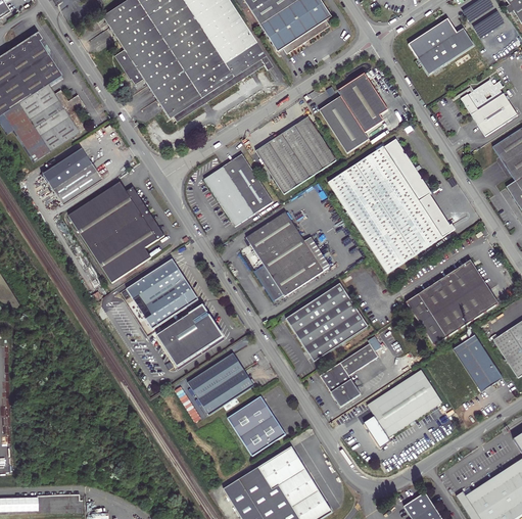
[(0,0),(0,15),(12,8),(7,0),(0,0)]
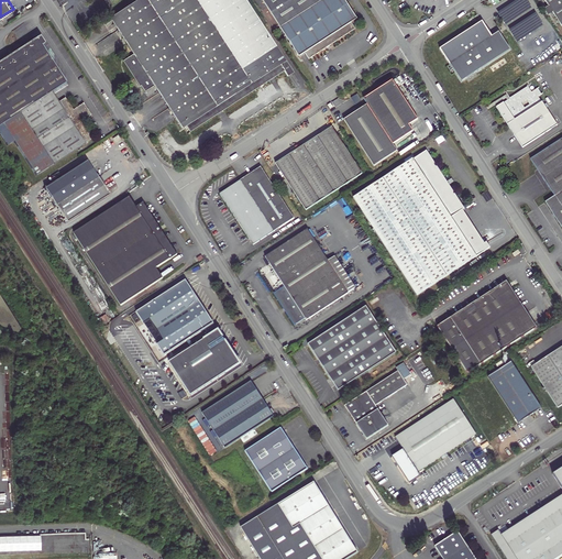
[(290,69),(245,0),(133,0),(109,17),(132,53),(123,58),(143,89),(153,84),(180,125),(185,122),(189,129),(281,68),(284,74),(290,69)]
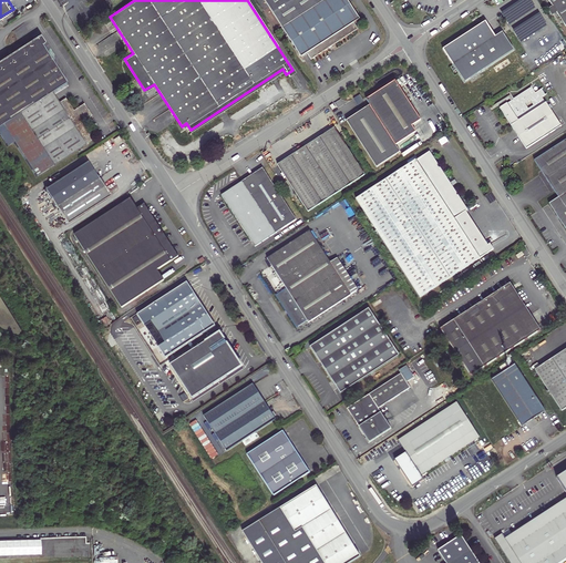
[(268,0),(304,53),(309,50),(312,55),(358,24),(354,19),(361,14),(351,0),(268,0)]
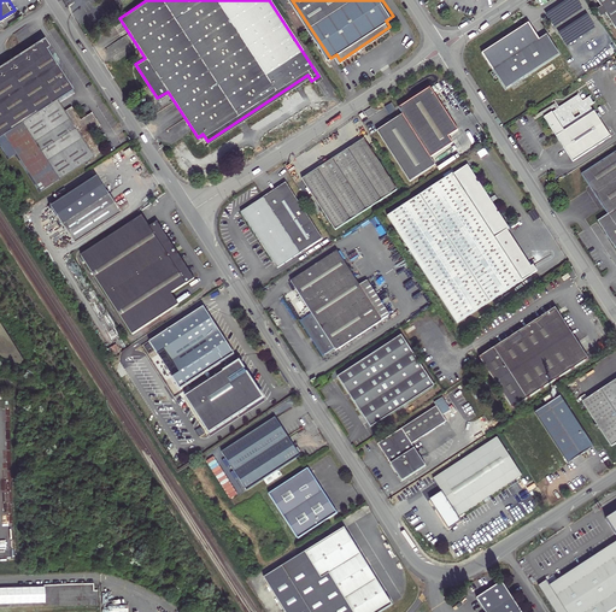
[(596,0),(615,30),(615,0),(596,0)]
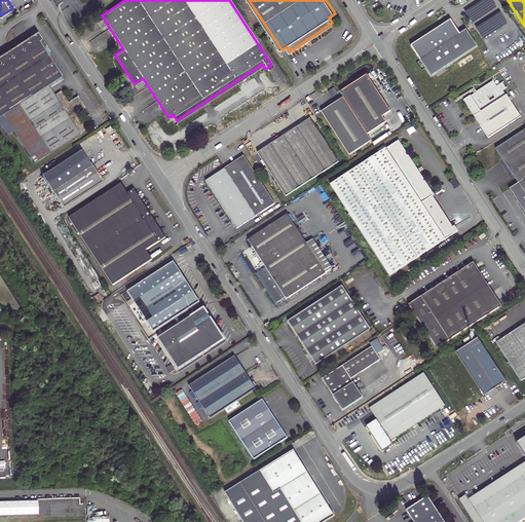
[(410,44),(429,74),(476,45),(464,28),(458,32),(450,19),(410,44)]
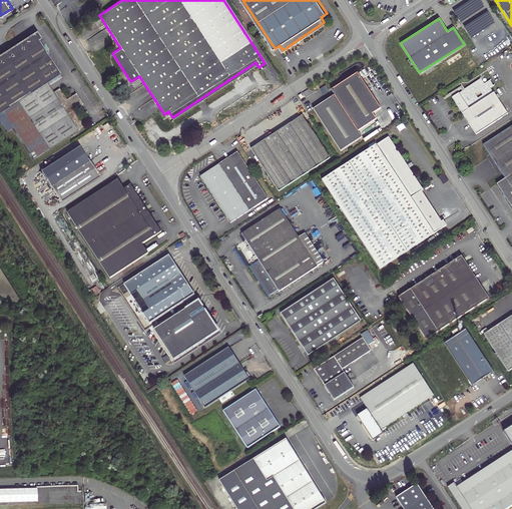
[(35,30),(0,52),(0,123),(5,131),(12,127),(31,157),(82,124),(72,108),(82,101),(75,91),(65,97),(58,86),(51,90),(45,81),(59,72),(37,39),(40,37),(35,30)]
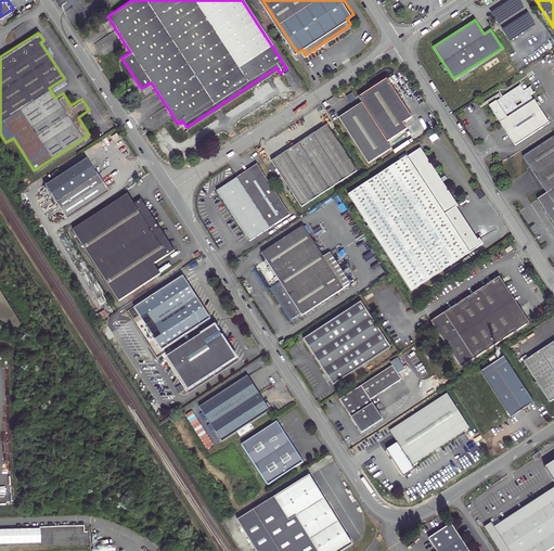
[(488,103),(513,143),(546,123),(520,81),(488,103)]
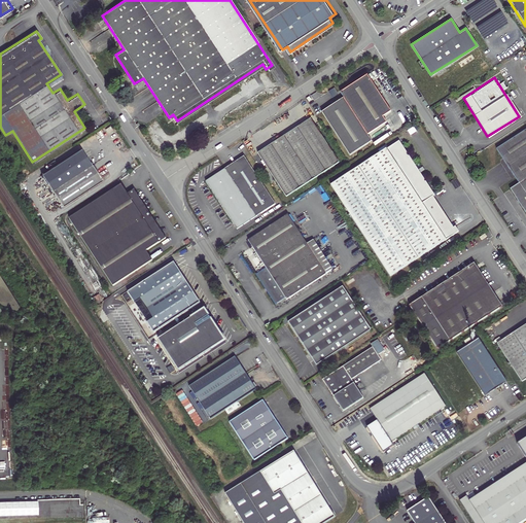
[(321,110),(349,152),(371,140),(366,133),(386,120),(382,114),(389,109),(370,78),(321,110)]
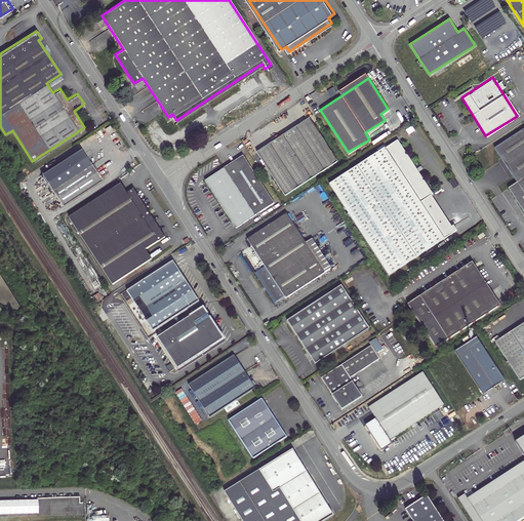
[(329,87),(332,93),(337,90),(334,84),(329,87)]
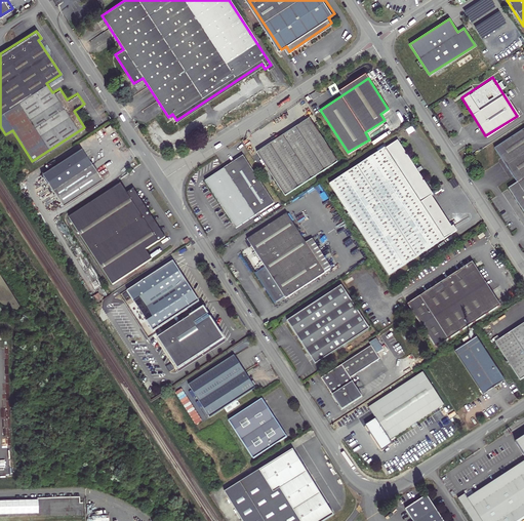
[(252,153),(281,196),(337,159),(309,116),(252,153)]
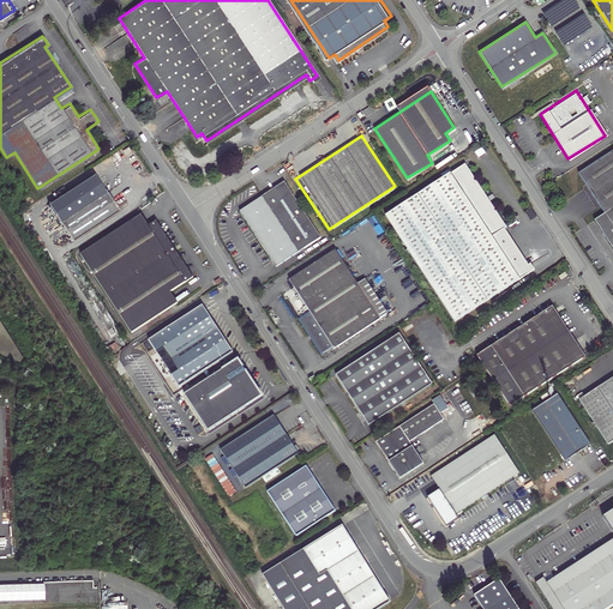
[(612,148),(578,170),(604,212),(594,218),(612,245),(612,148)]
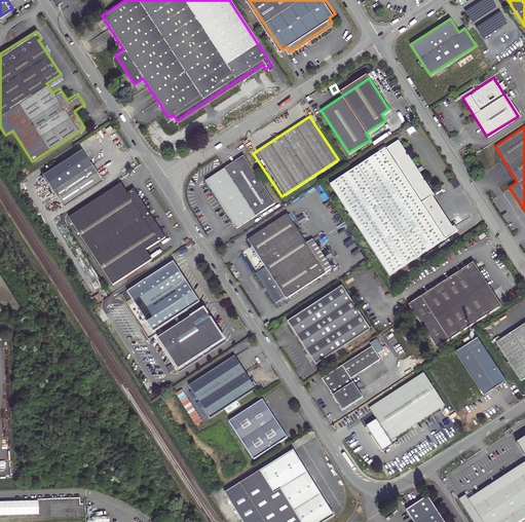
[(329,183),(388,273),(457,229),(454,223),(451,225),(429,193),(433,192),(398,139),(329,183)]
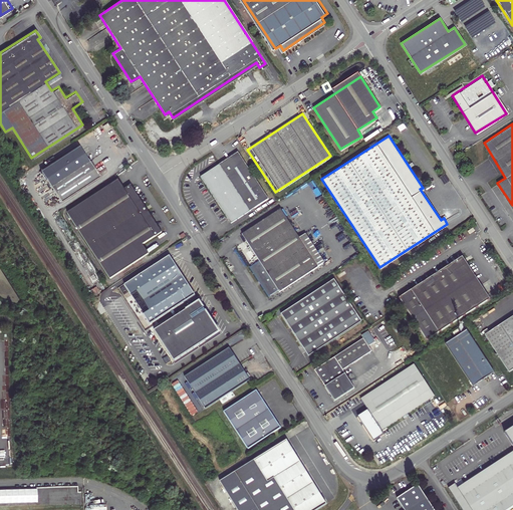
[(77,143),(38,168),(58,200),(97,176),(77,143)]
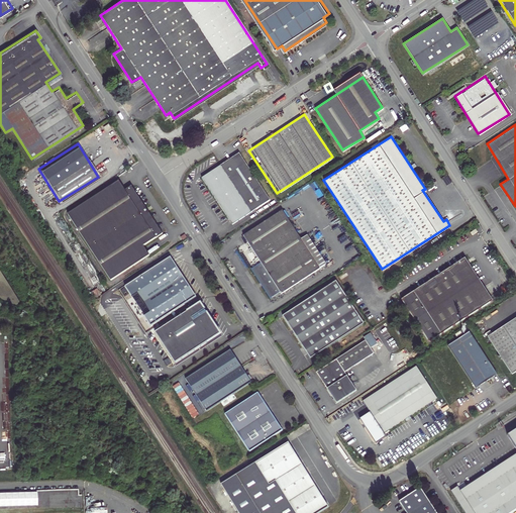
[(200,177),(230,223),(269,198),(238,151),(200,177)]
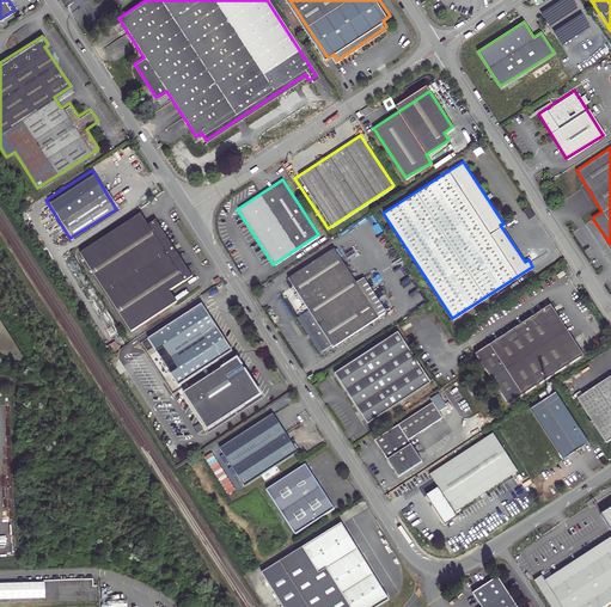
[(140,212),(78,251),(129,330),(176,300),(169,290),(191,275),(154,219),(147,224),(140,212)]
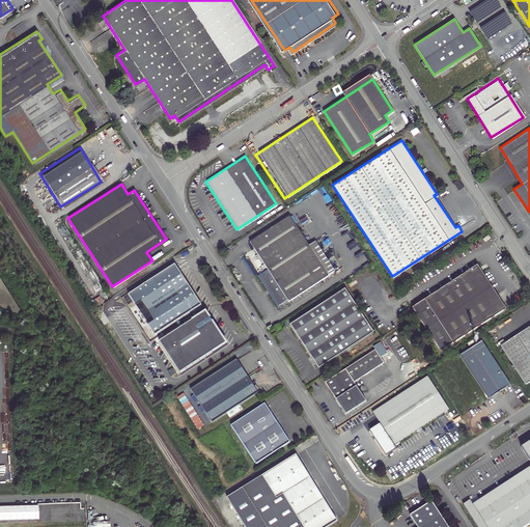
[(245,258),(276,304),(285,298),(287,301),(332,270),(313,242),(303,249),(283,218),(249,240),(255,251),(245,258)]
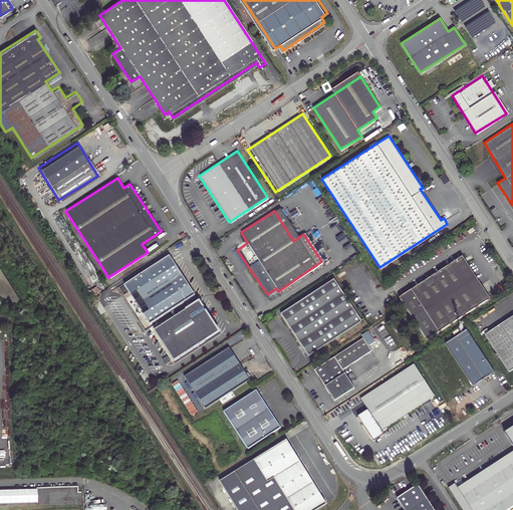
[(153,327),(173,358),(217,330),(197,299),(175,314),(172,307),(193,293),(169,254),(124,282),(149,321),(169,308),(173,315),(153,327)]
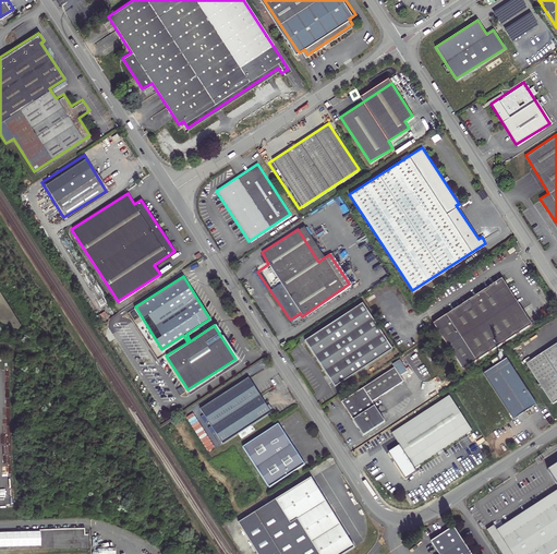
[(431,321),(461,368),(530,323),(500,276),(431,321)]
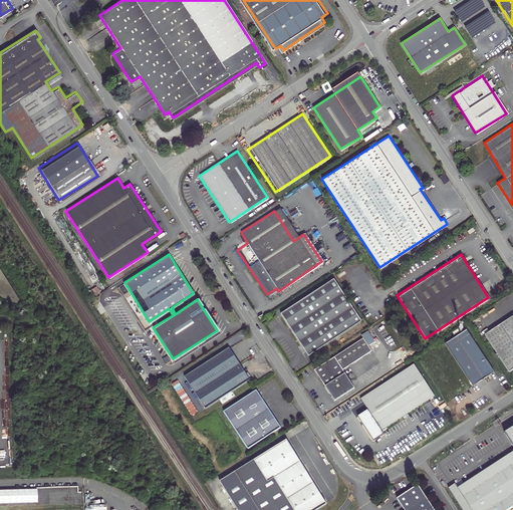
[(283,311),(310,352),(362,318),(335,276),(283,311)]
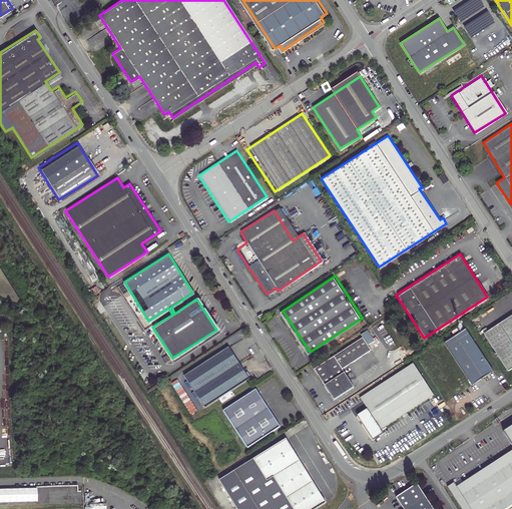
[(511,313),(483,332),(507,369),(511,366),(511,313)]
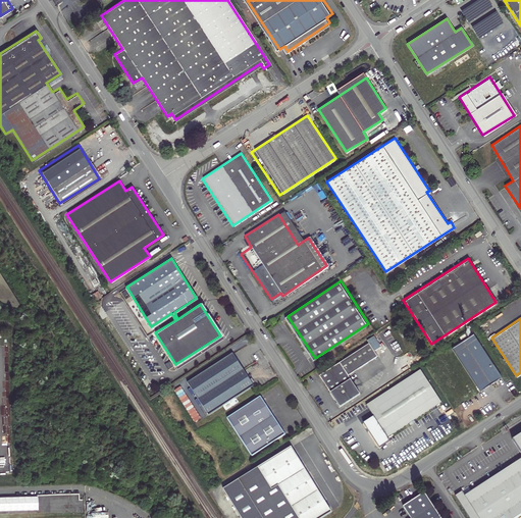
[(451,348),(478,391),(501,376),(473,333),(451,348)]
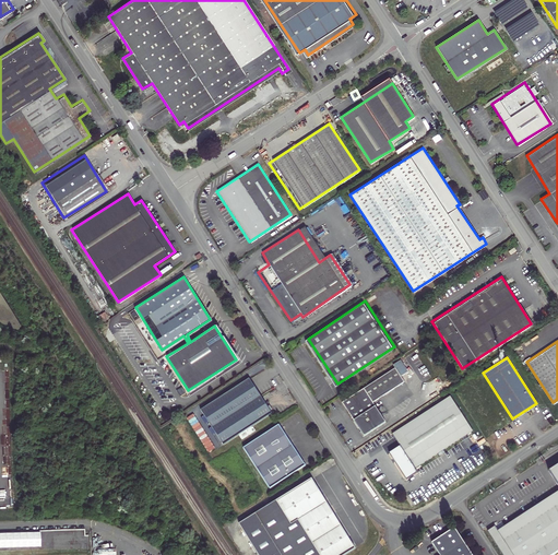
[(343,400),(365,433),(387,418),(374,400),(405,378),(396,365),(343,400)]
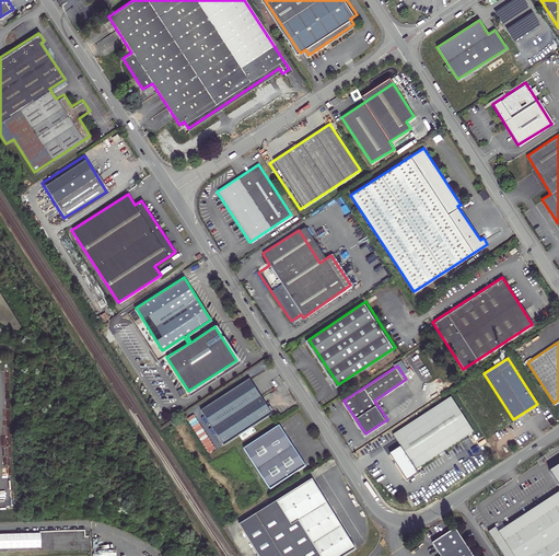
[(248,377),(201,406),(224,441),(269,413),(248,377)]
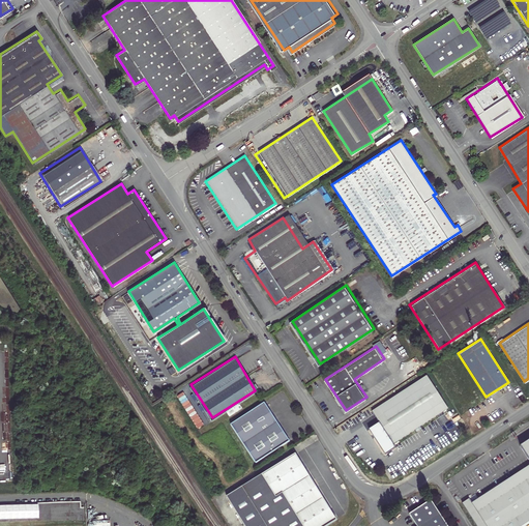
[(371,409),(392,442),(447,406),(427,373),(371,409)]
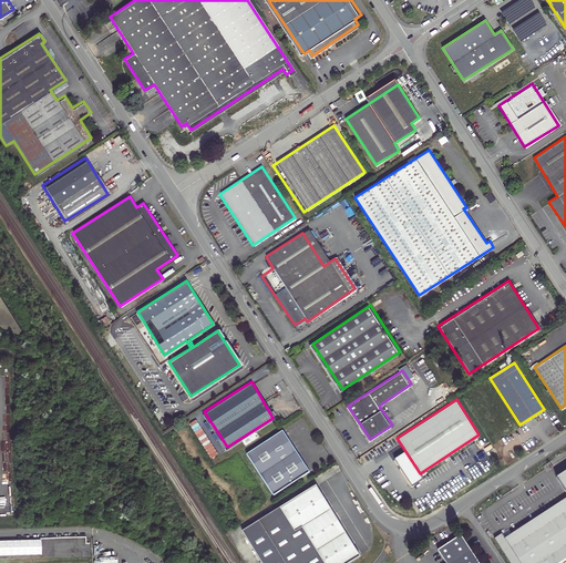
[(281,429),(245,452),(271,493),(308,470),(281,429)]
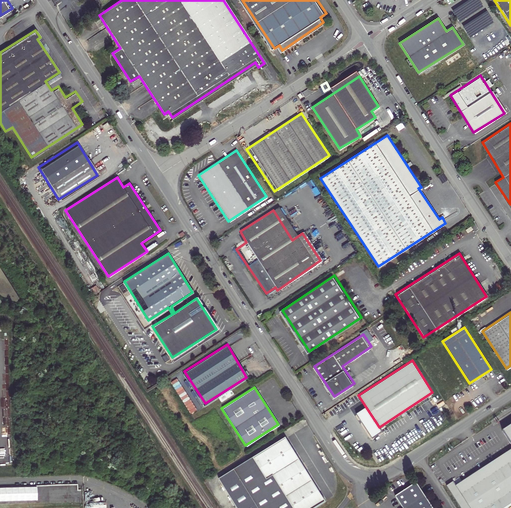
[(510,423),(502,429),(510,442),(510,448),(458,484),(455,480),(448,484),(463,507),(501,507),(510,502),(510,423)]
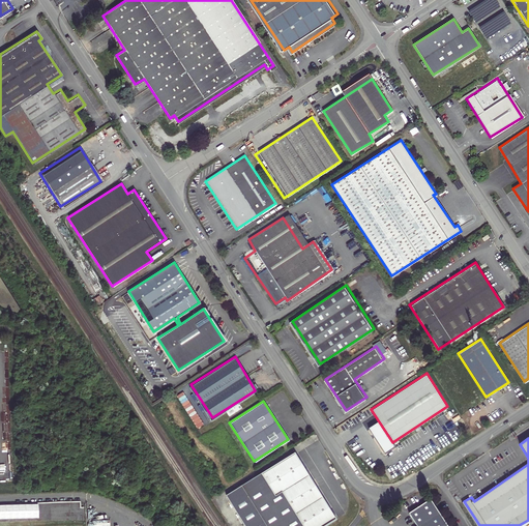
[(294,451),(241,485),(267,525),(321,525),(336,517),(294,451)]
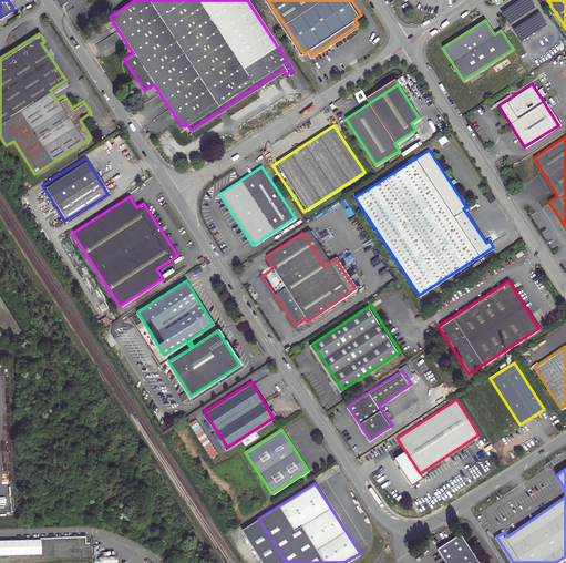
[(479,562),(460,533),(436,548),(445,562),(444,562),(479,562)]
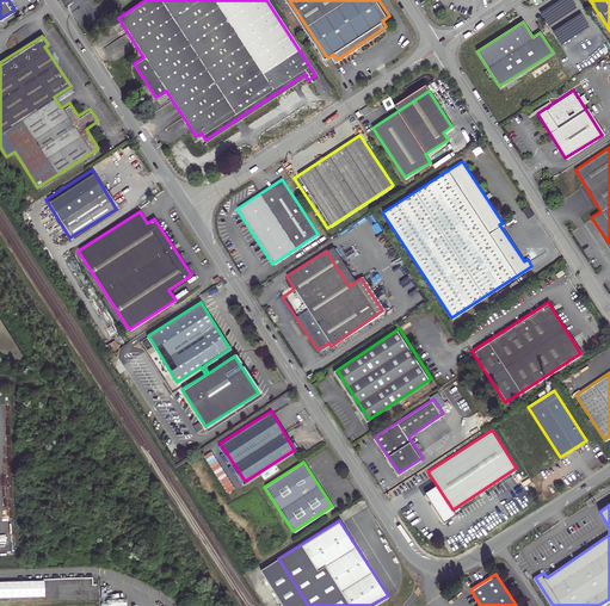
[(0,593),(45,593),(45,576),(0,576),(0,593)]
